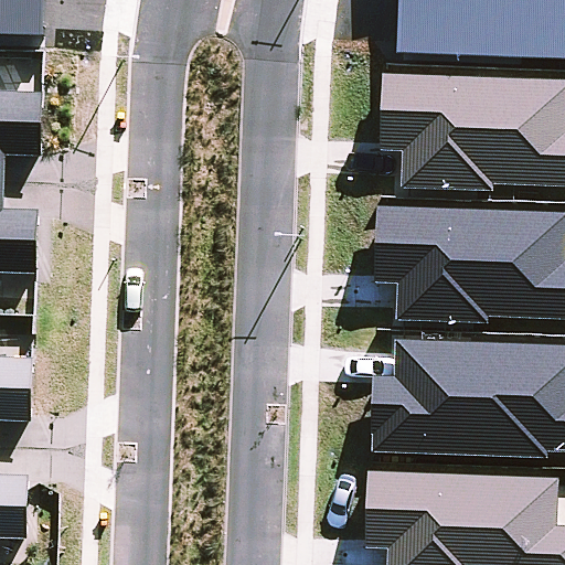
[(564,75),(382,74),(381,149),(402,149),(402,187),(564,188),(564,75)]
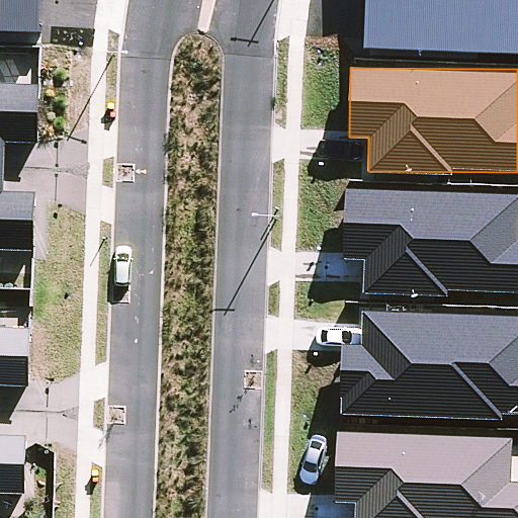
[(0,249),(34,250),(36,192),(4,191),(6,142),(37,143),(39,85),(0,83),(0,249)]
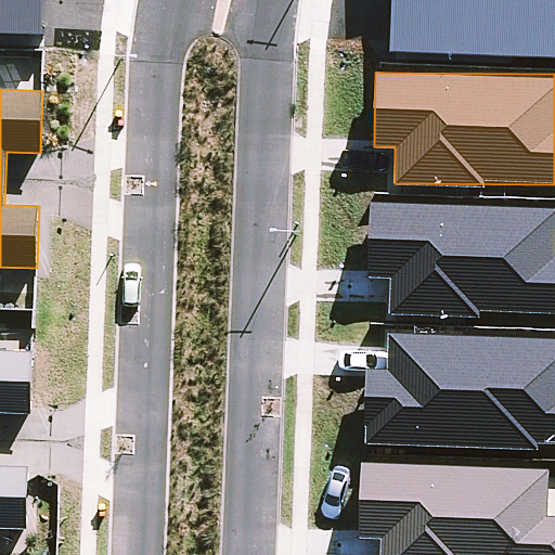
[(554,206),(370,204),(369,275),(390,275),(389,311),(554,313),(554,206)]
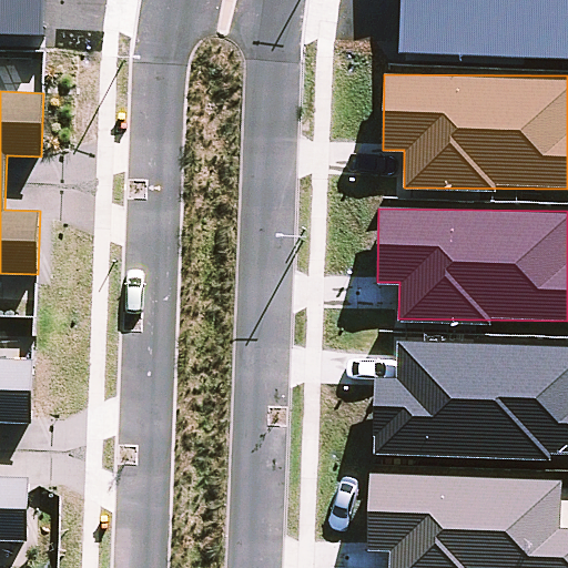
[(567,343),(397,343),(396,375),(374,375),(374,454),(567,455),(567,343)]
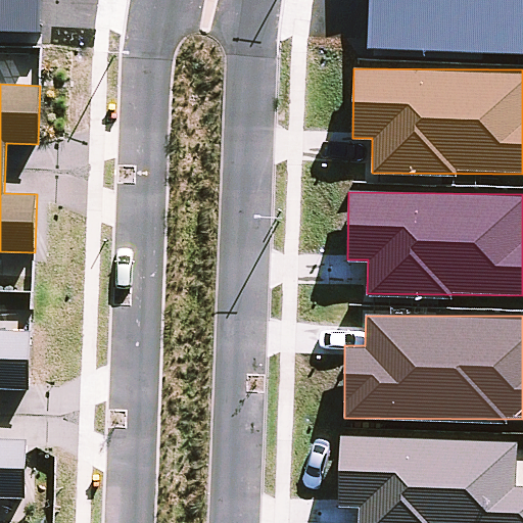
[(33,330),(0,328),(0,496),(27,497),(29,438),(0,437),(0,388),(31,389),(33,330)]
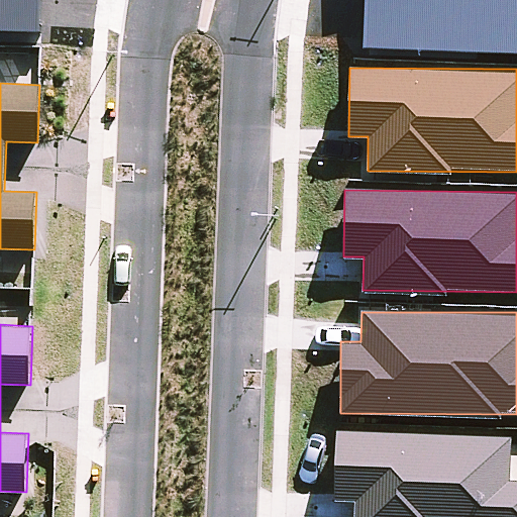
[(355,516),(516,516),(516,480),(510,481),(511,434),(335,431),(334,500),(355,500),(355,516)]
